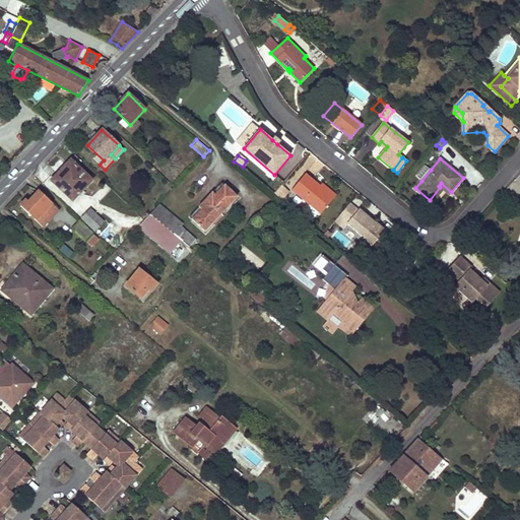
[(71,160),(63,168),(65,170),(72,163),(71,160)]
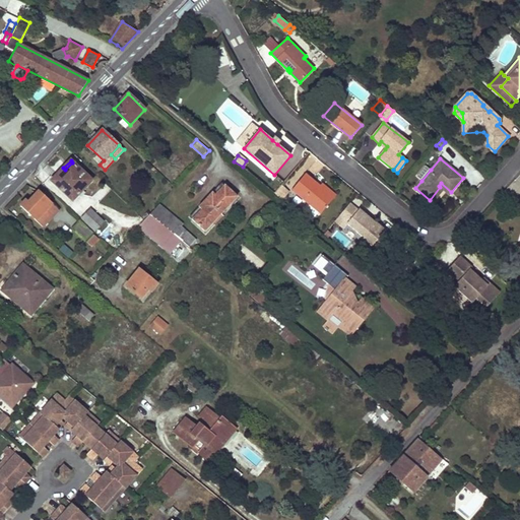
[(63,168),(52,180),(72,200),(78,194),(82,190),(91,181),(72,163),(65,170),(63,168)]
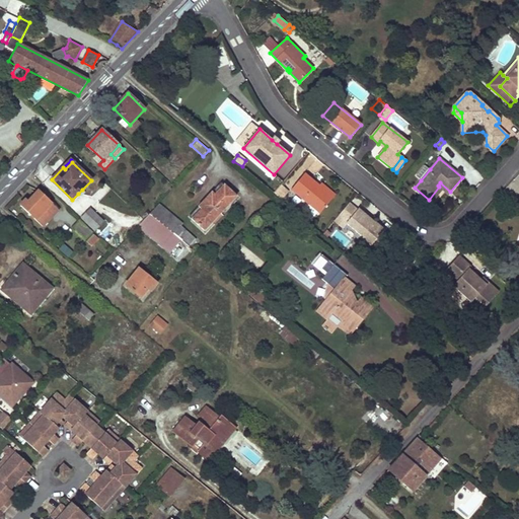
[(425,165),(416,176),(421,180),(430,169),(425,165)]
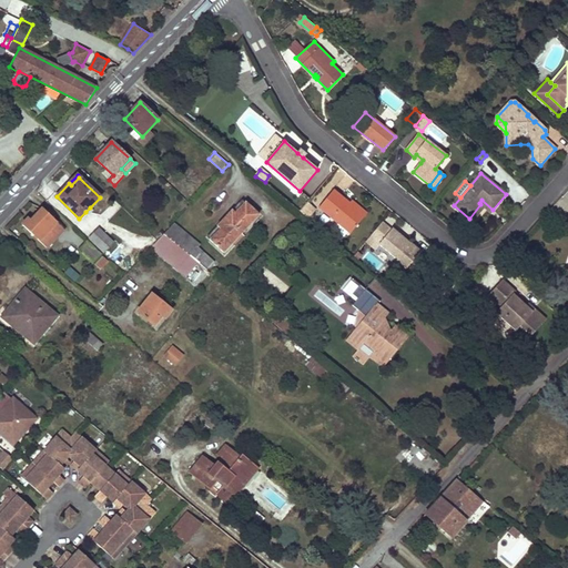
[(333,190),(318,208),(351,233),(365,216),(350,203),(333,190)]
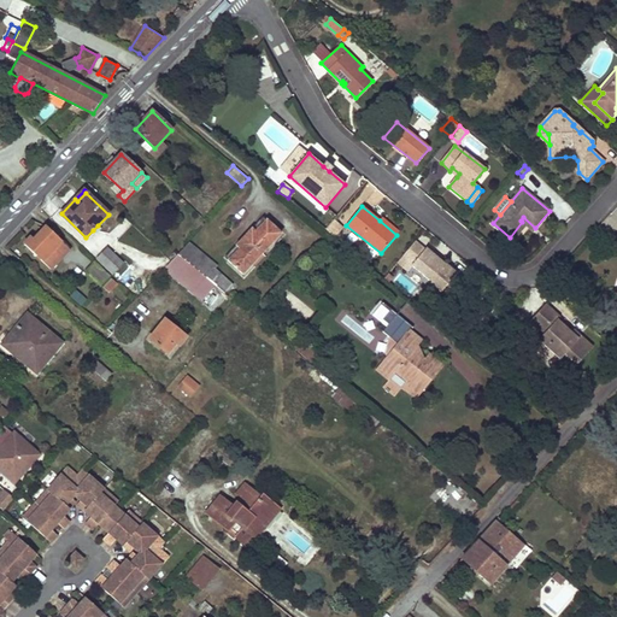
[(263,216),(252,228),(256,231),(266,219),(263,216)]
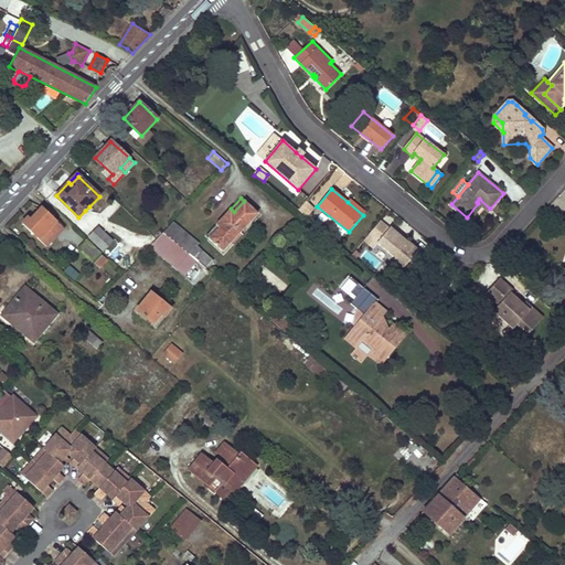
[(350,199),(348,202),(363,215),(365,212),(350,199)]
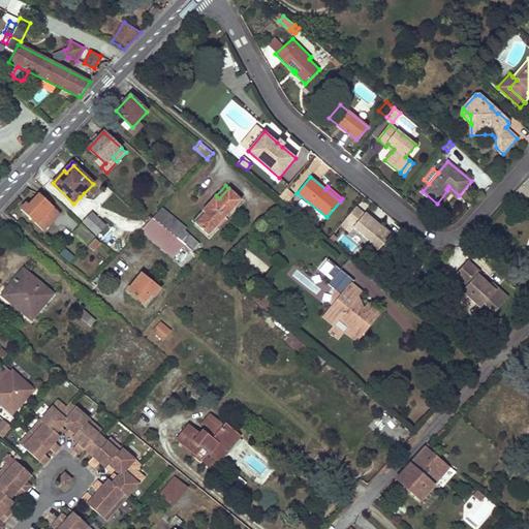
[(446,189),(447,190),(437,204),(440,206),(450,193),(457,198),(459,195),(448,186),(446,189)]
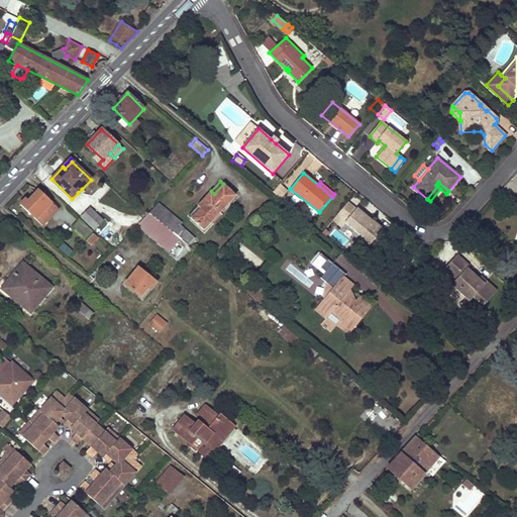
[(203,229),(216,216),(227,204),(235,195),(223,184),(214,194),(211,191),(198,205),(200,208),(191,218),(203,229)]
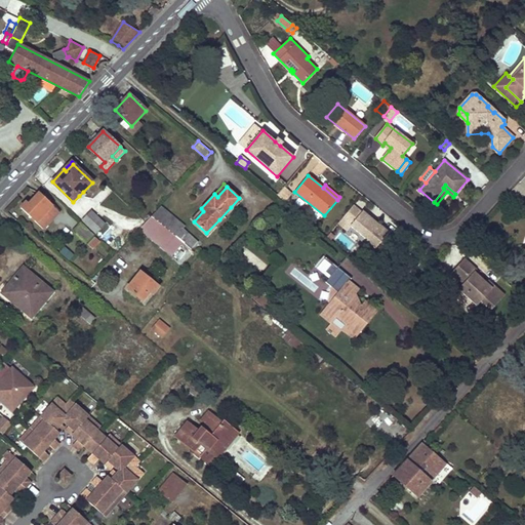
[(284,202),(291,193),(285,188),(278,196),(283,200),(284,202)]
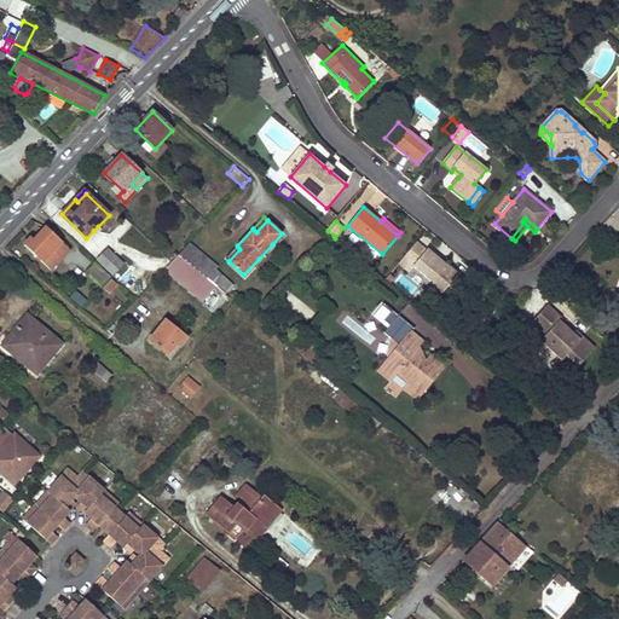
[(32,238),(24,246),(51,270),(62,258),(53,249),(61,241),(46,227),(34,241),(32,238)]
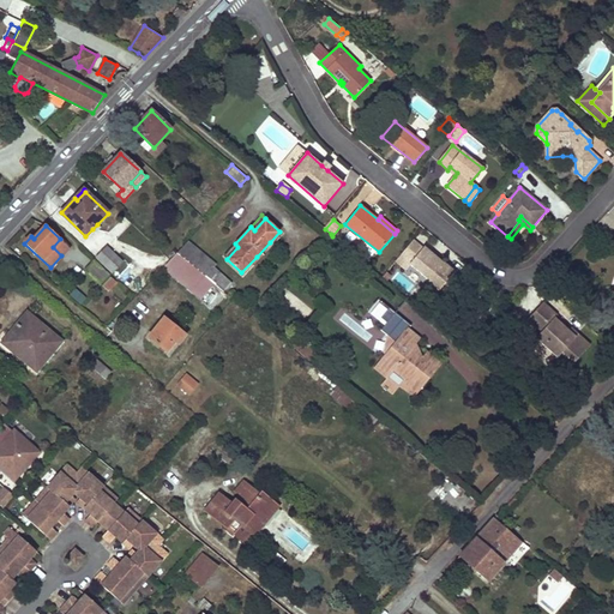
[(60,239),(53,247),(61,256),(70,247),(60,239)]
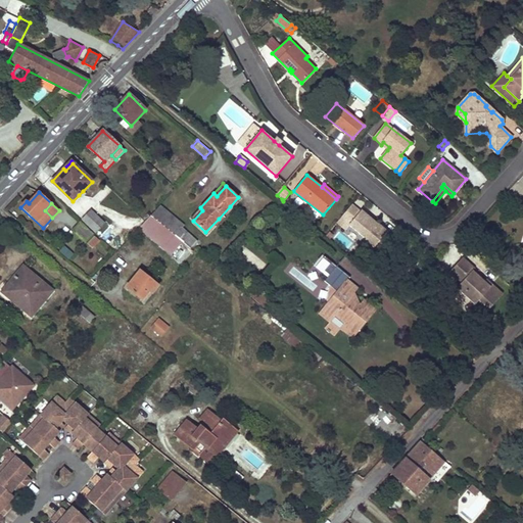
[(352,204),(336,223),(345,231),(349,226),(366,239),(365,240),(374,247),(387,232),(378,224),(362,210),(361,211),(352,204)]
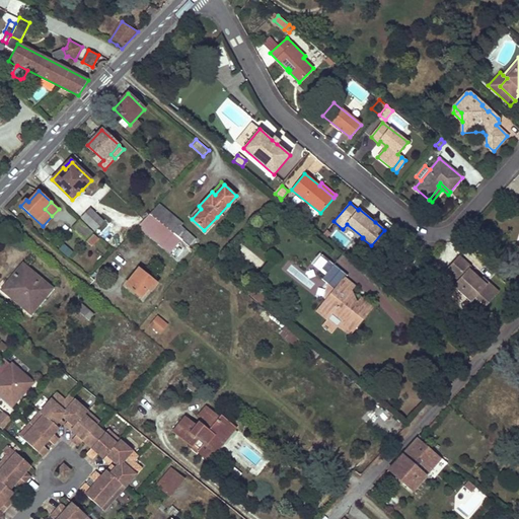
[(159,204),(149,214),(180,239),(189,246),(196,239),(180,226),(182,224),(159,204)]
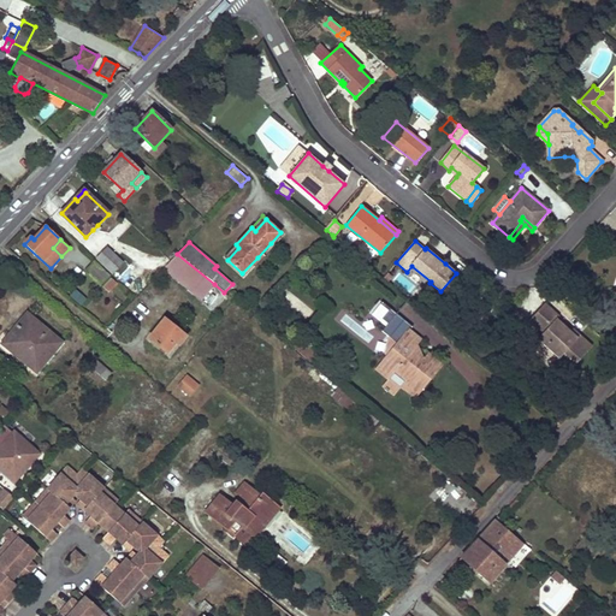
[(271,243),(258,258),(261,260),(274,246),(271,243)]
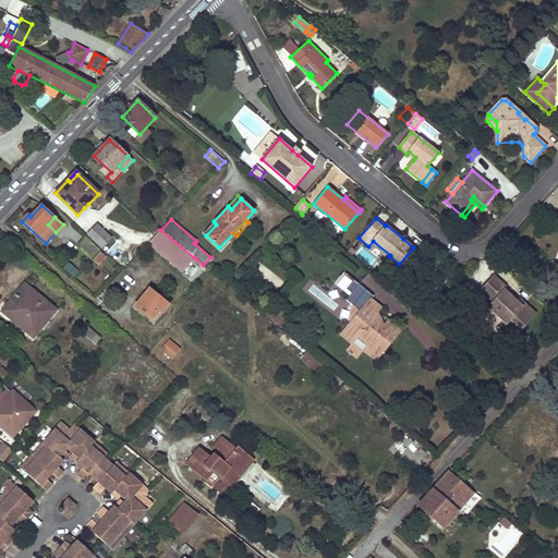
[(214,221),(203,232),(206,235),(216,225),(214,221)]
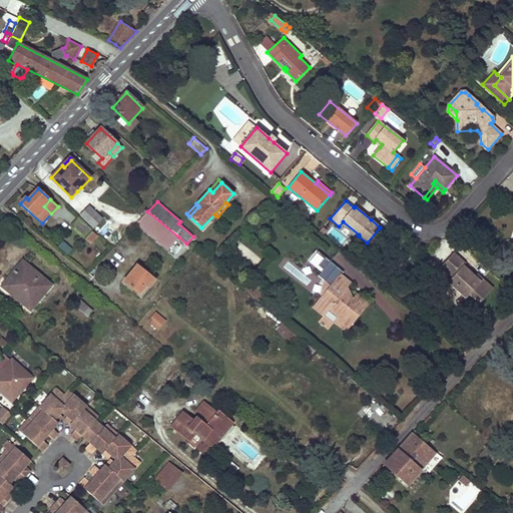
[(94,227),(101,219),(88,207),(81,215),(94,227)]
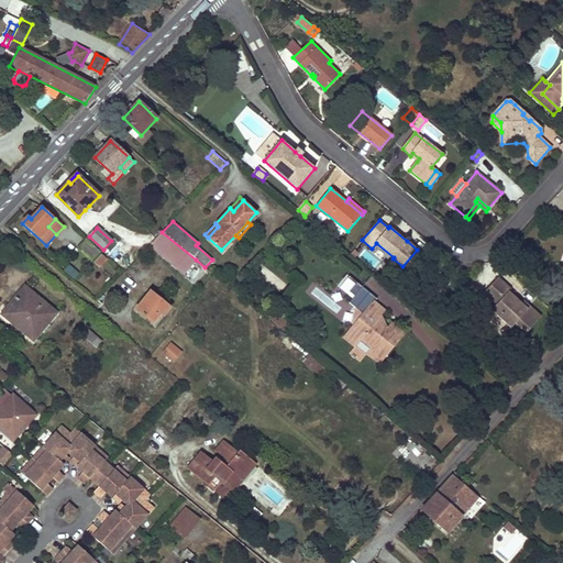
[(156,238),(150,244),(176,266),(178,264),(186,272),(196,260),(162,232),(156,238)]
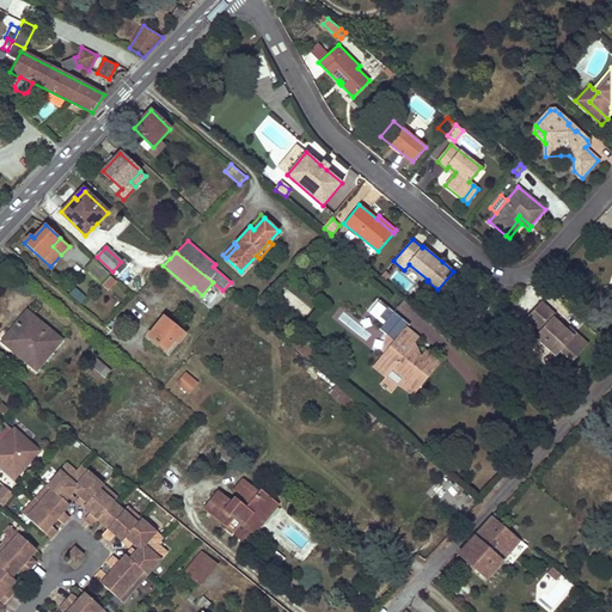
[(101,283),(109,274),(93,261),(85,269),(101,283)]
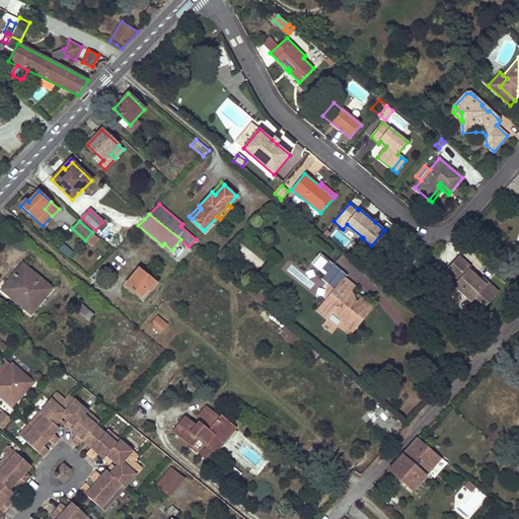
[(94,234),(87,241),(92,246),(99,239),(94,234)]
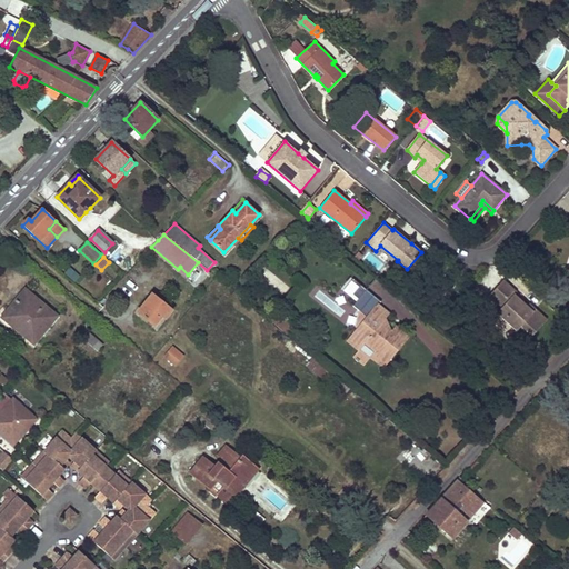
[(68,268),(63,276),(76,283),(80,276),(68,268)]
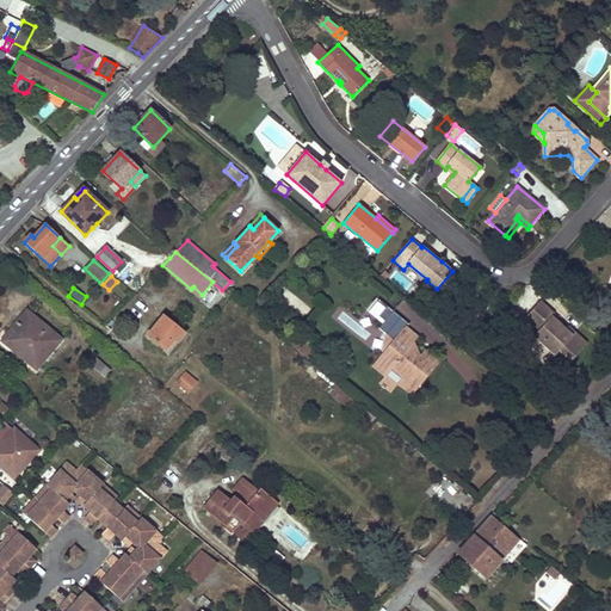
[(303,316),(310,308),(287,289),(279,297),(303,316)]
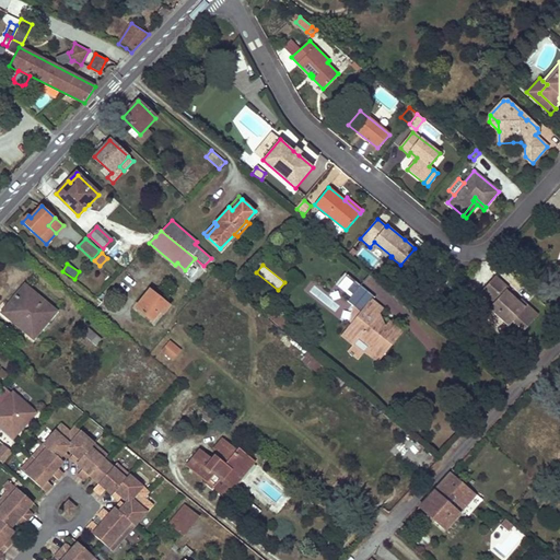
[(496,276),(488,284),(500,296),(493,304),(489,308),(509,326),(513,322),(524,331),(538,315),(527,304),(525,307),(518,302),(506,290),(509,288),(496,276)]
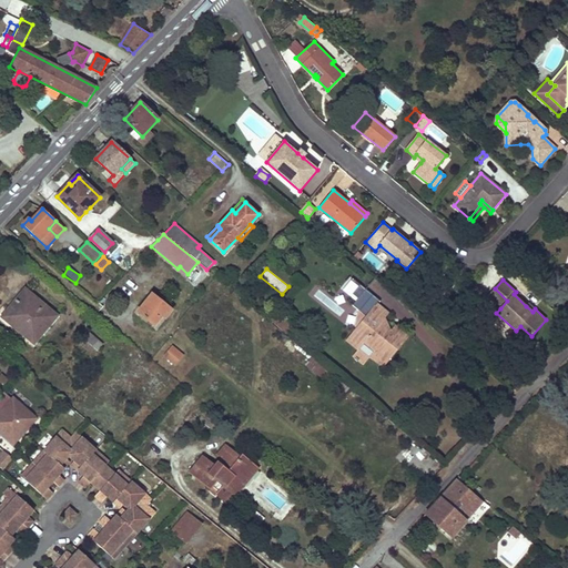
[(209,286),(203,293),(210,298),(215,292),(209,286)]
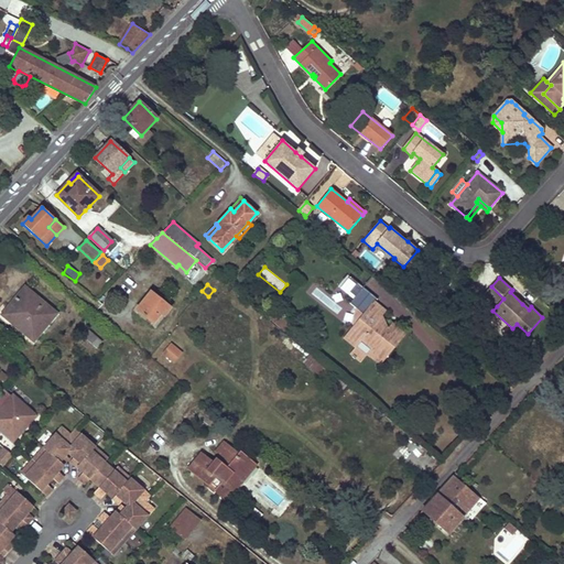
[(491,286),(484,294),(497,306),(503,299),(491,286)]
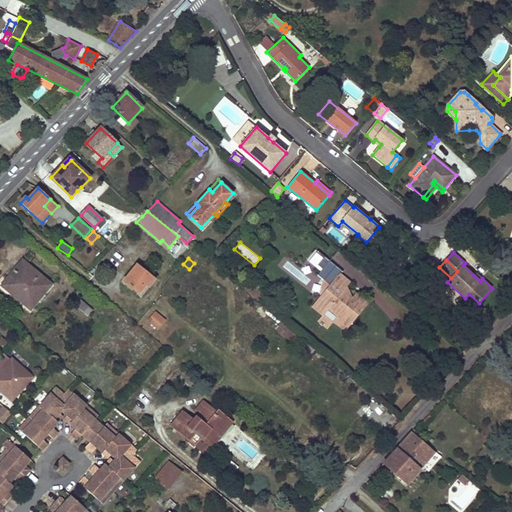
[(22,261),(5,281),(16,290),(13,293),(12,294),(30,310),(51,285),(22,261)]
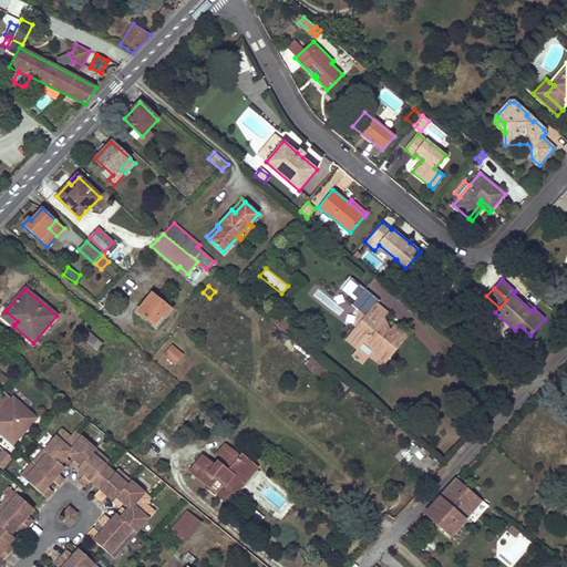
[(154,326),(162,316),(165,318),(172,310),(152,294),(137,311),(154,326)]
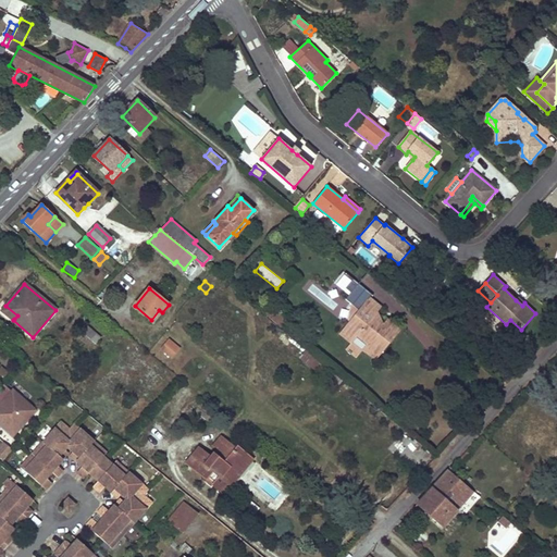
[(369,297),(359,309),(371,319),(382,307),(369,297)]
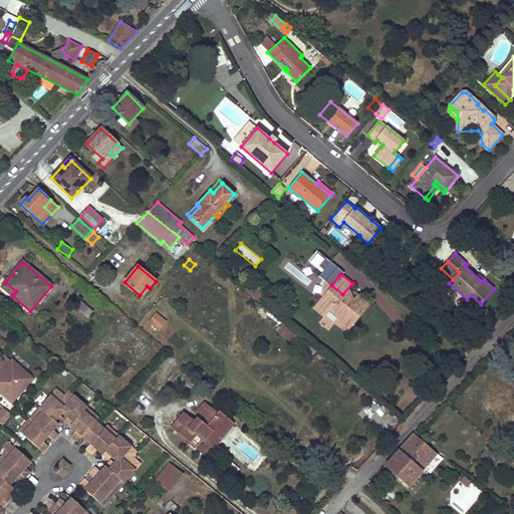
[(331,285),(325,281),(324,288),(322,296),(327,291),(331,285)]
